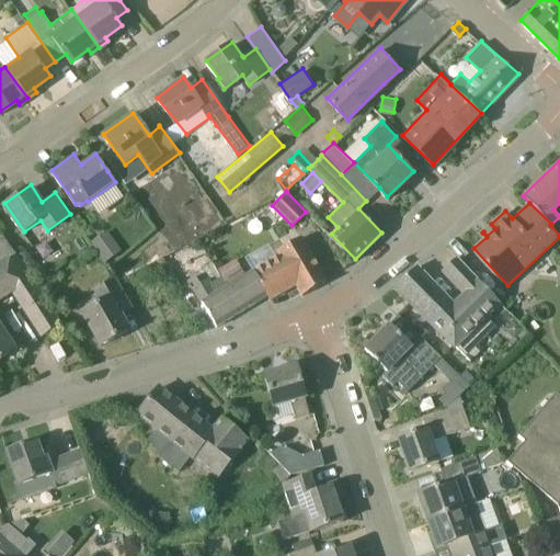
[(0,324),(0,298),(13,291),(32,278),(2,233),(0,234),(0,358),(15,349),(0,324)]
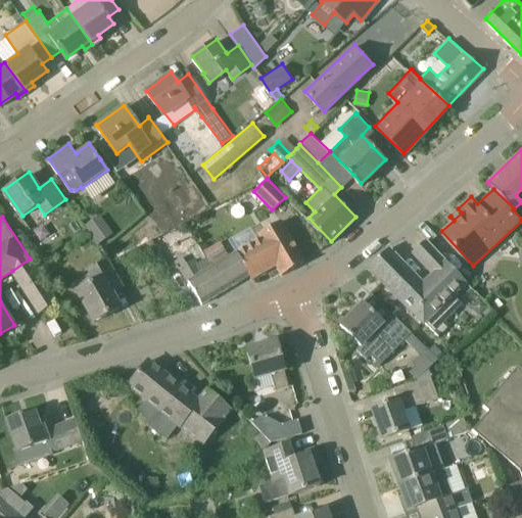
[(113,230),(103,217),(89,227),(98,240),(113,230)]
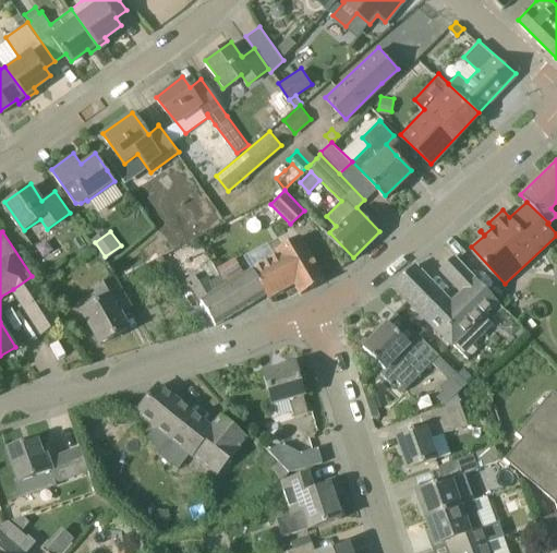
[(325,277),(314,259),(299,233),(274,249),(276,251),(252,266),(267,291),(266,291),(268,296),(294,280),(301,291),(325,277)]
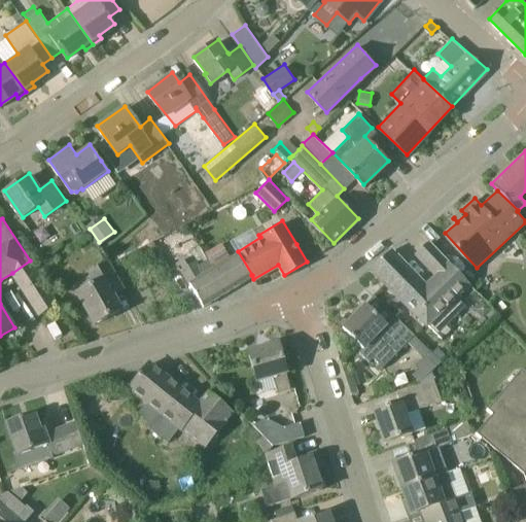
[(471,283),(444,254),(429,239),(416,252),(435,273),(426,283),(391,248),(371,268),(428,326),(429,324),(436,333),(465,305),(457,297),(471,283)]
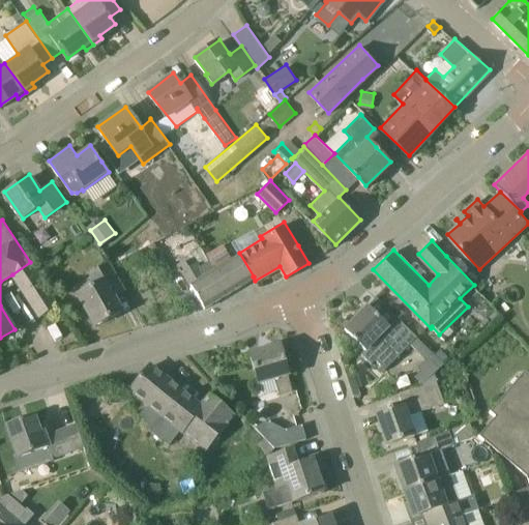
[(148,244),(152,253),(158,250),(154,241),(148,244)]
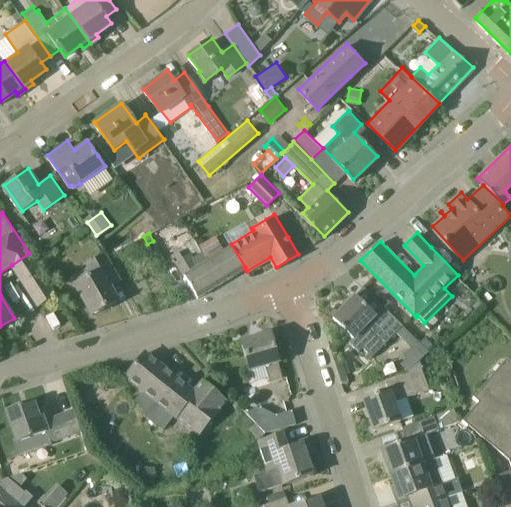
[(208,258),(224,248),(215,234),(199,244),(203,250),(208,258)]
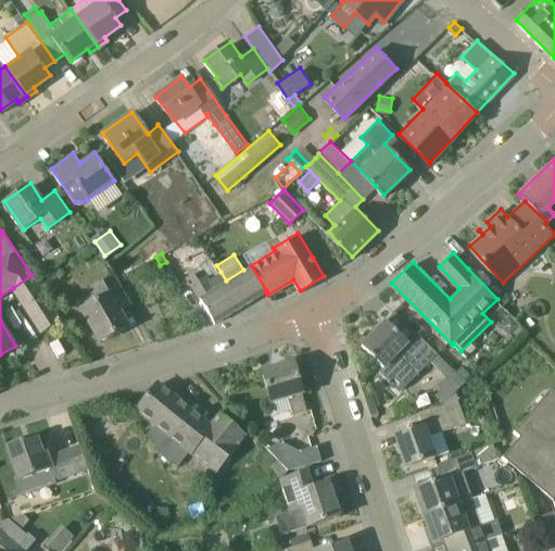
[(215,322),(265,290),(266,290),(251,265),(243,270),(226,280),(221,272),(210,278),(206,274),(199,278),(193,271),(185,276),(198,298),(199,297),(215,322)]
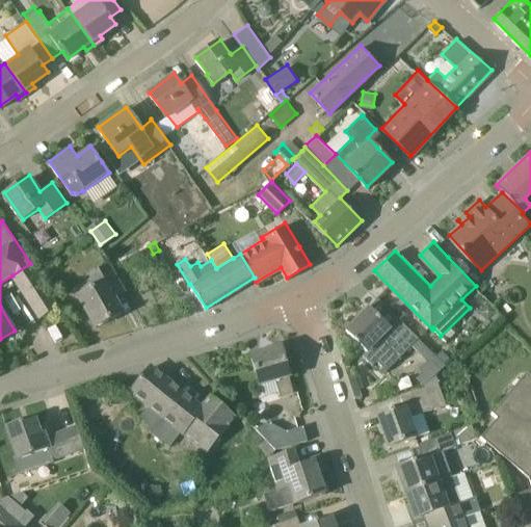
[(123,310),(114,296),(126,290),(109,261),(88,273),(94,284),(78,292),(96,324),(123,310)]
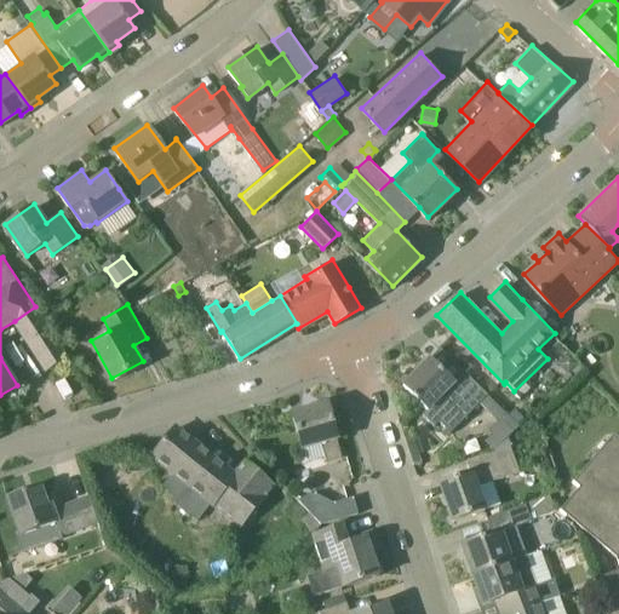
[(26,338),(45,367),(67,354),(47,325),(26,338)]
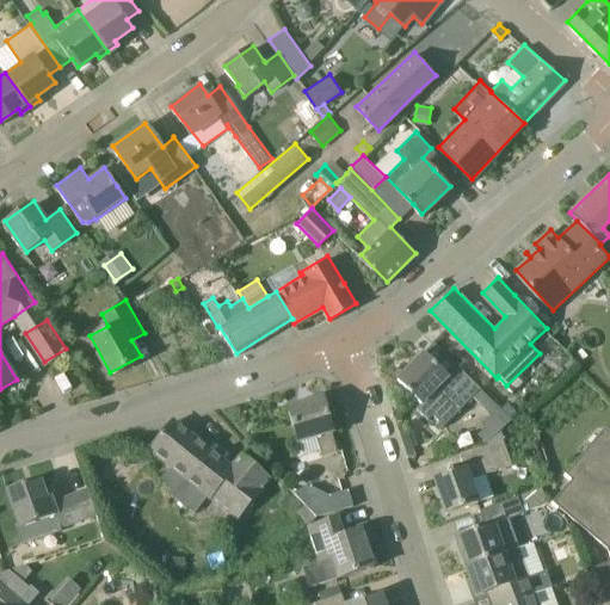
[(560,366),(571,357),(560,347),(550,357),(560,366)]
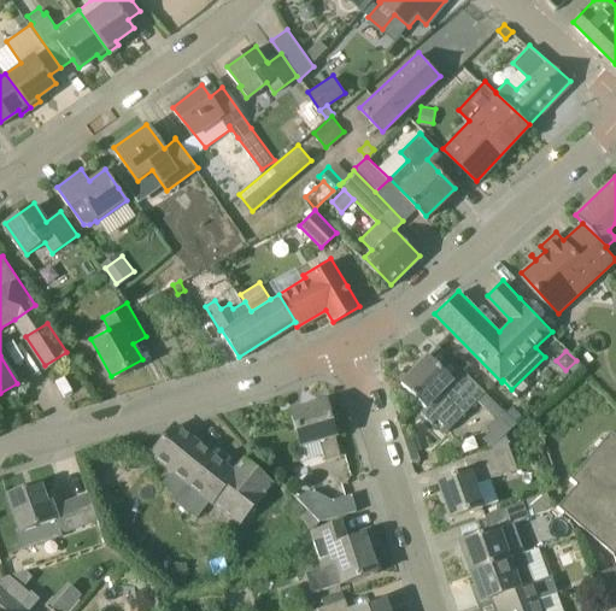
[(462,368),(451,377),(427,354),(402,381),(426,405),(421,410),(433,421),(438,416),(439,417),(441,416),(450,424),(485,389),(462,368)]
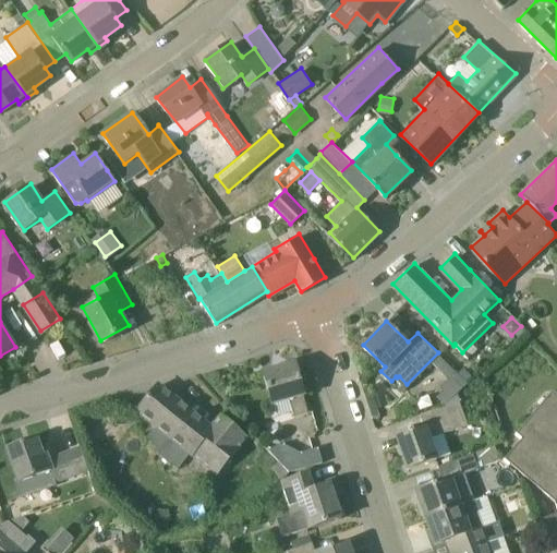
[(303,393),(304,393),(295,361),(264,371),(274,404),(290,399),(294,415),(309,410),(303,393)]
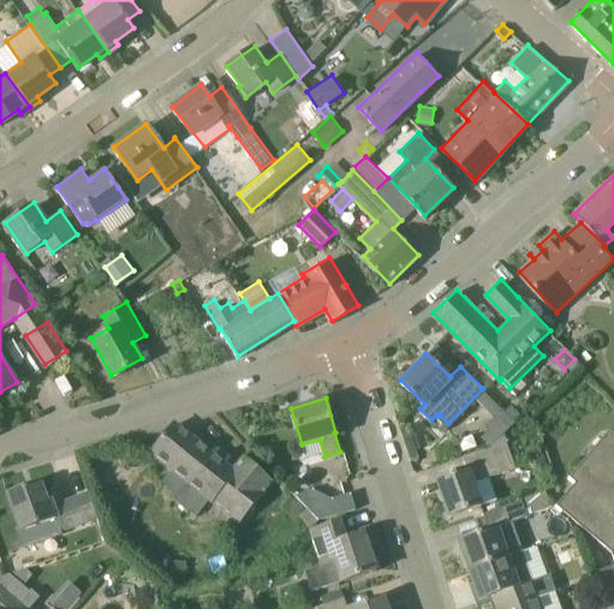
[(498,437),(505,430),(506,429),(494,416),(484,425),(487,429),(481,435),(490,445),(492,443),(498,437)]
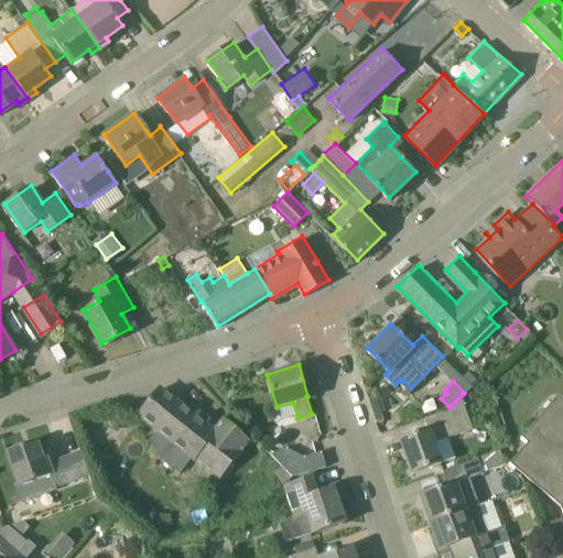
[(213,428),(177,401),(160,386),(139,413),(220,478),(251,440),(222,416),(213,428)]
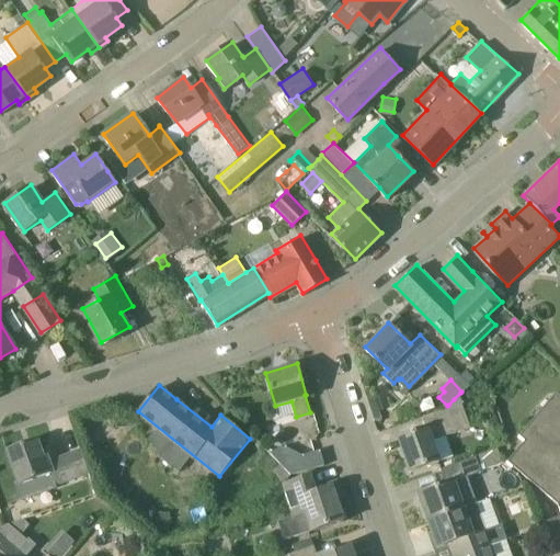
[(559,513),(537,523),(549,555),(559,555),(559,390),(558,389),(520,433),(525,439),(505,462),(511,467),(514,464),(558,502),(559,507),(559,513)]
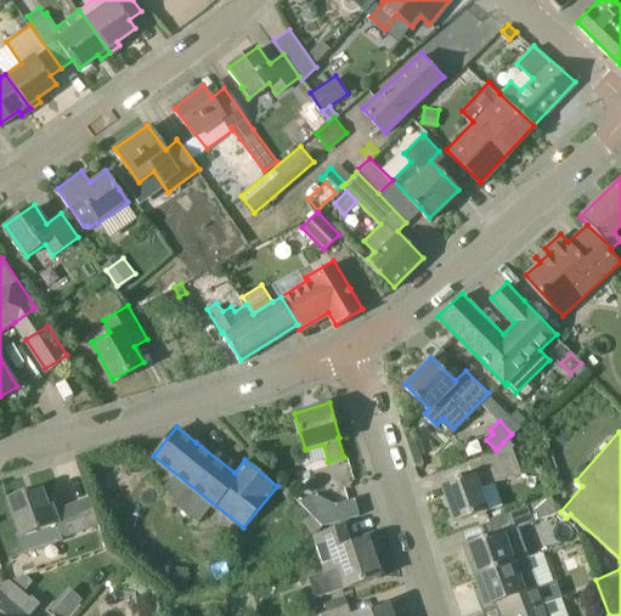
[(511,445),(472,458),(481,486),(520,472),(511,445)]
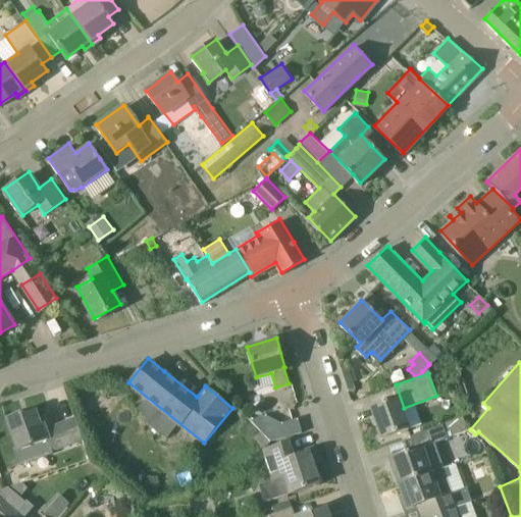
[(381,436),(410,426),(399,395),(370,405),(381,436)]
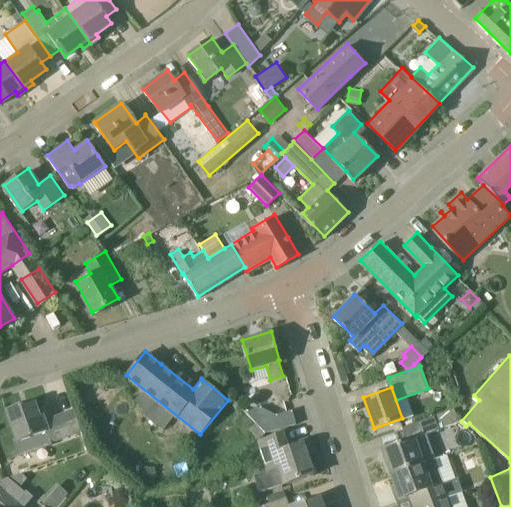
[(82,429),(81,427),(74,408),(44,419),(43,414),(39,415),(33,399),(20,404),(19,402),(10,405),(10,407),(7,409),(22,451),(82,429)]
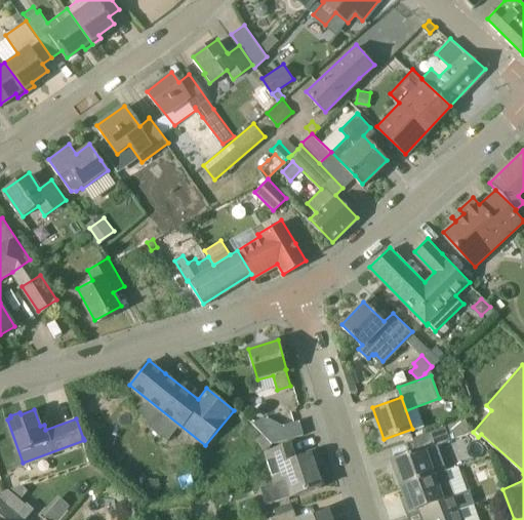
[(272,441),(284,438),(304,433),(299,418),(279,424),(270,421),(269,414),(251,421),(262,432),(263,432),(272,441)]
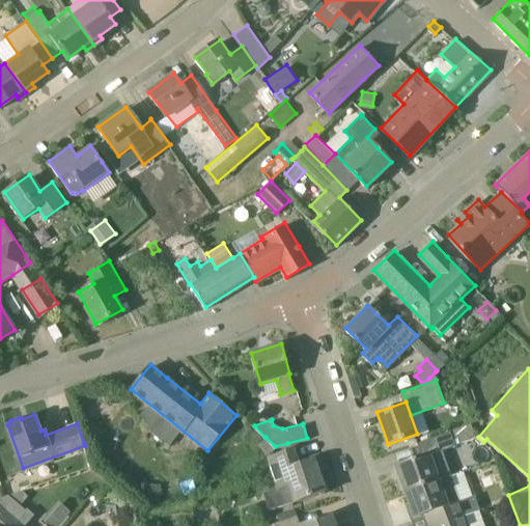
[(453,443),(475,436),(471,422),(449,431),(453,443)]
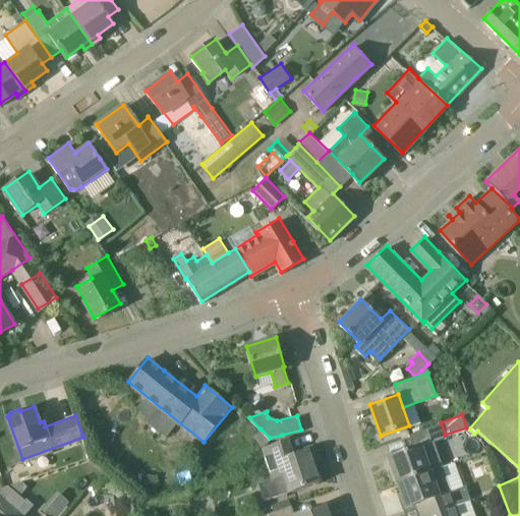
[(269,439),(260,428),(253,435),(263,444),(269,439)]
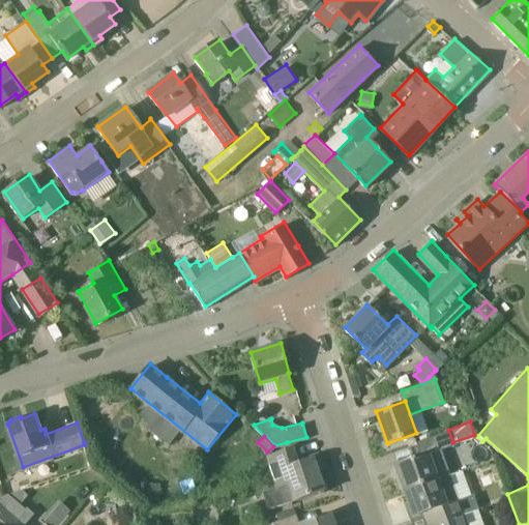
[(292,499),(325,489),(318,469),(323,468),(318,453),(312,455),(313,458),(298,463),(293,447),(266,456),(268,465),(270,465),(274,479),(273,479),(276,489),(288,485),(292,499)]
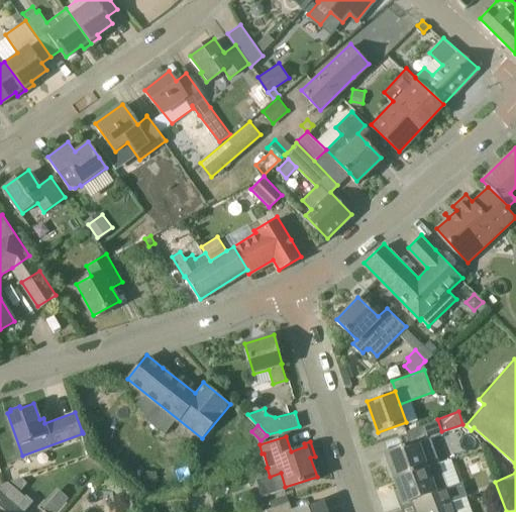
[(395,478),(439,462),(430,436),(386,452),(395,478)]
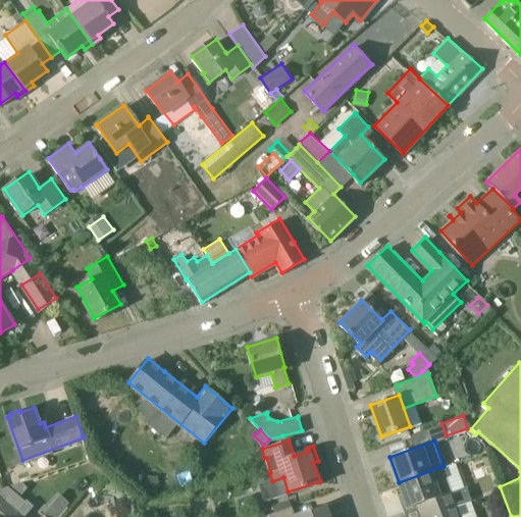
[(5,485),(7,484),(15,481),(10,466),(9,466),(0,469),(2,475),(5,483),(5,485)]
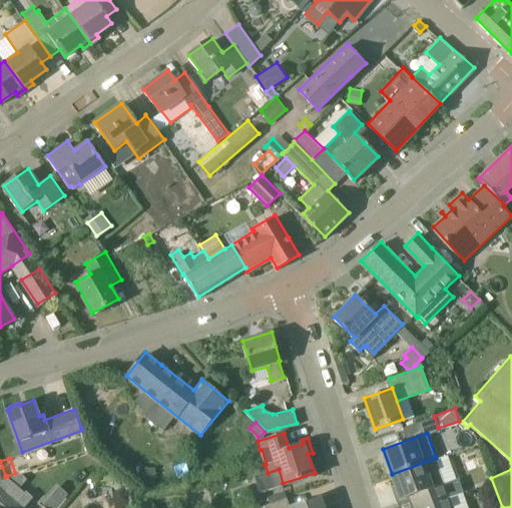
[(459,477),(445,482),(436,458),(392,474),(400,498),(410,495),(415,507),(449,495),(450,496),(464,491),(459,477)]
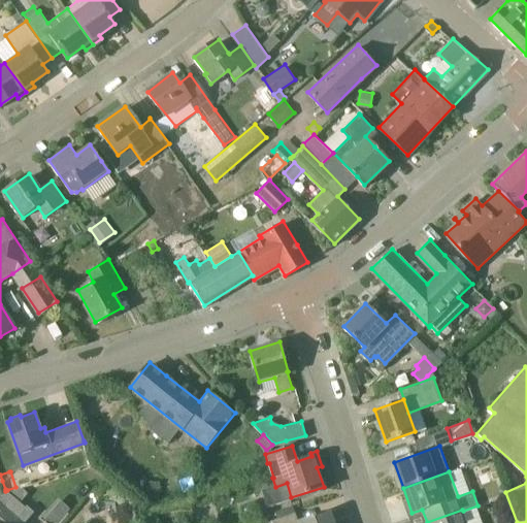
[(158,496),(159,485),(144,484),(143,495),(158,496)]
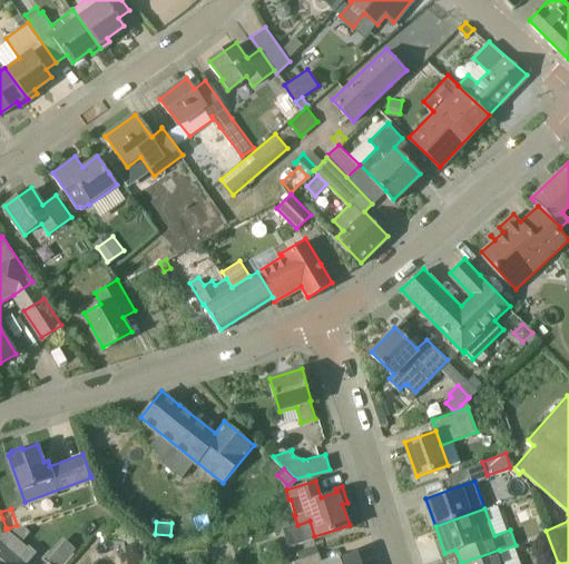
[(23,523),(17,525),(8,528),(9,530),(21,540),(30,530),(29,528),(23,523)]
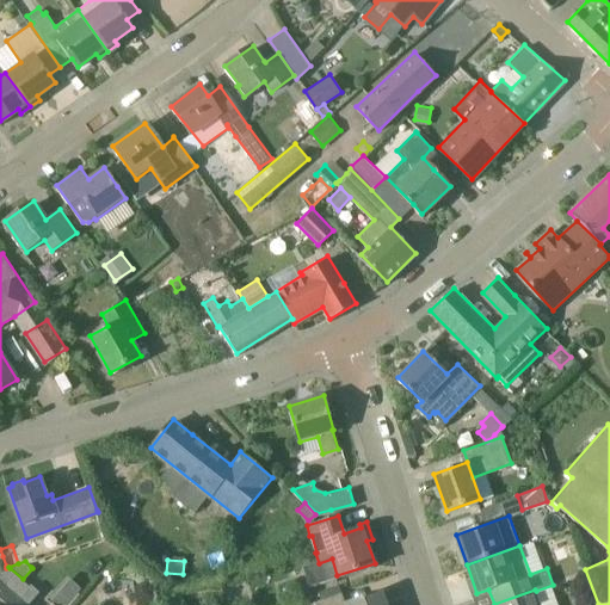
[(31,586),(23,579),(10,568),(7,568),(0,576),(0,604),(22,604),(18,602),(31,586)]
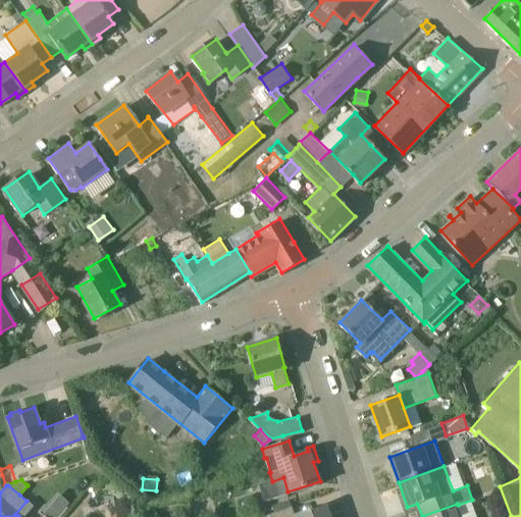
[(291,506),(268,514),(269,516),(329,516),(325,504),(294,515),(291,506)]
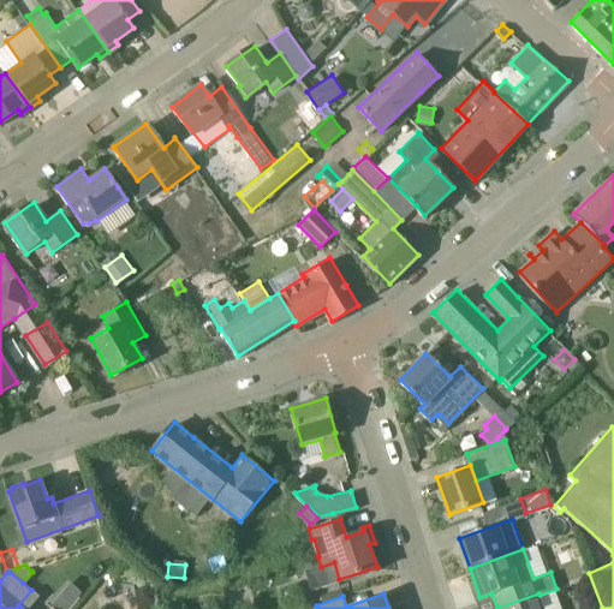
[(544,608),(540,595),(538,593),(498,608),(496,608),(544,608)]
